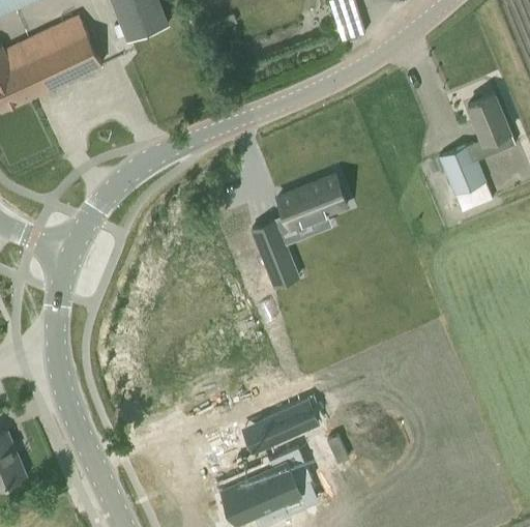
[(0,0),(0,16),(35,0),(0,0)]
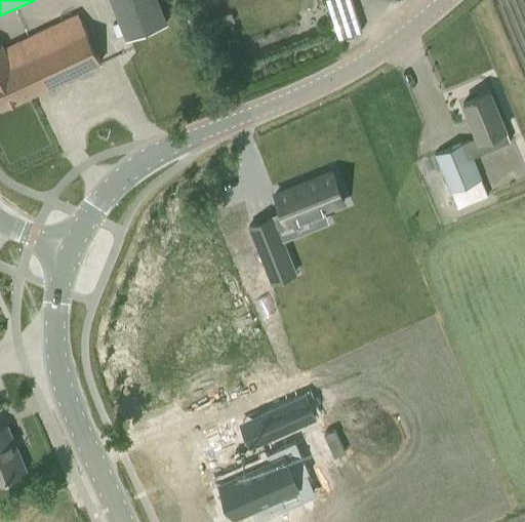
[(166,26),(156,0),(110,0),(126,41),(166,26)]
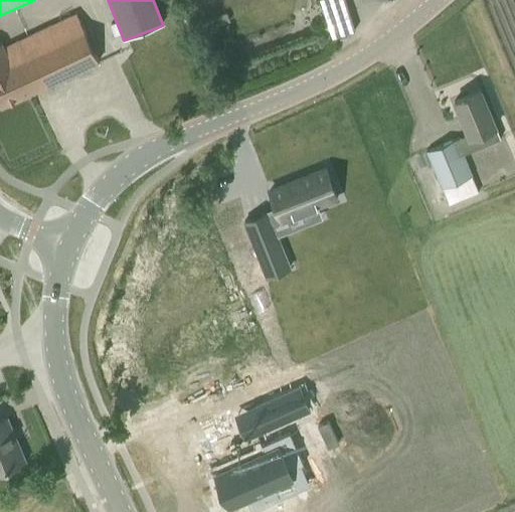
[(332,26),(328,28),(334,41),(356,33),(343,0),(322,0),(332,26)]
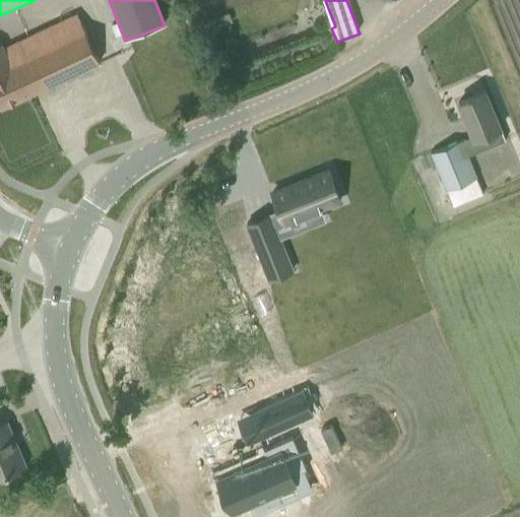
[(76,16),(13,46),(37,94),(100,65),(76,16)]
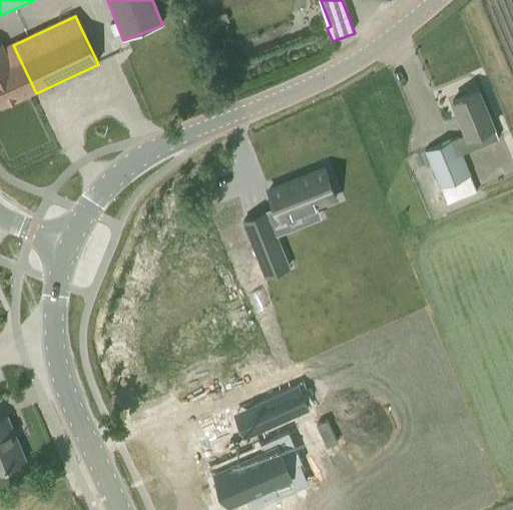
[(224,16),(216,19),(218,26),(227,23),(224,16)]
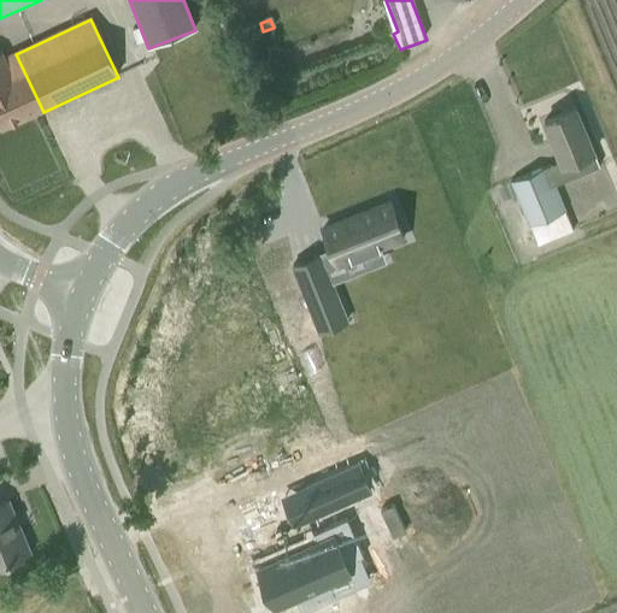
[(380,43),(377,51),(380,58),(386,60),(392,49),(380,43)]
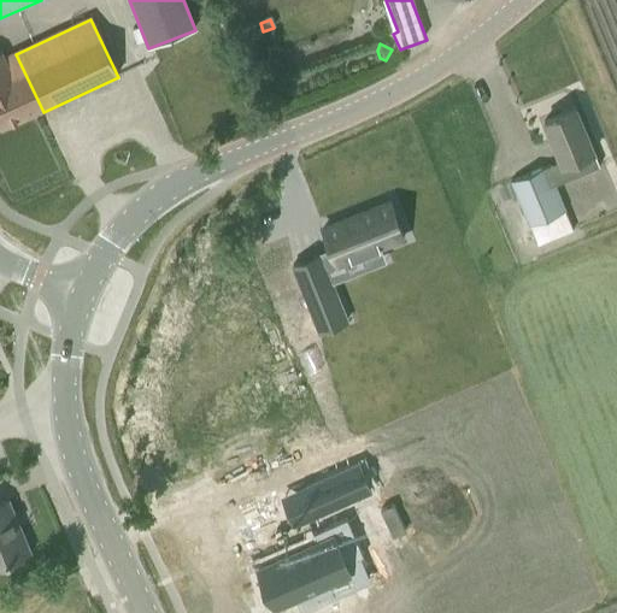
[(0,131),(43,112),(16,54),(4,60),(1,56),(0,56),(0,131)]
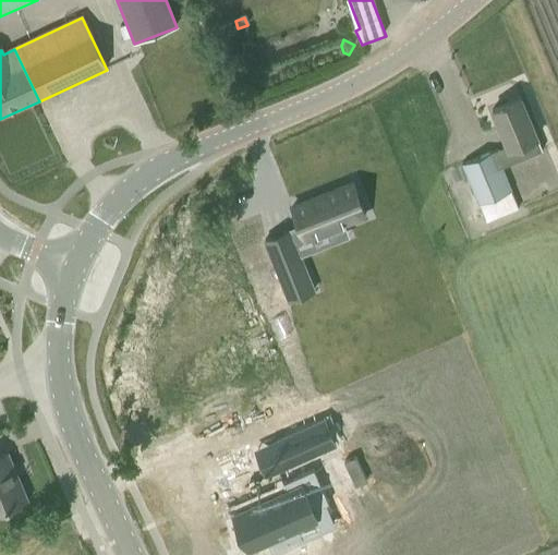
[(542,154),(520,101),(492,113),(506,148),(494,154),(501,170),(522,161),(542,154)]
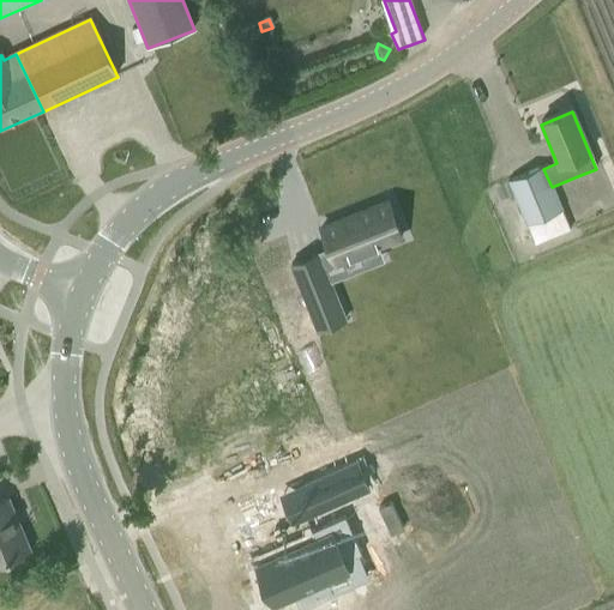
[(566,222),(552,187),(543,169),(509,183),(517,205),(530,236),(566,222)]
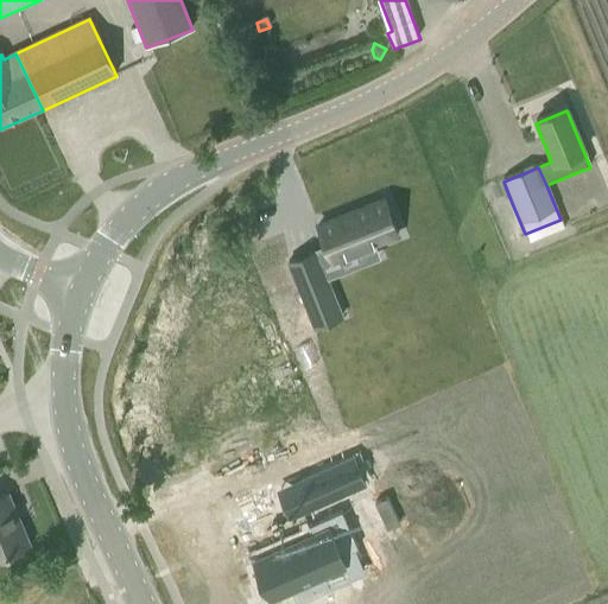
[(316,255),(290,267),(317,332),(343,322),(322,269),(399,237),(385,203),(320,230),(329,255),(318,260),(316,255)]
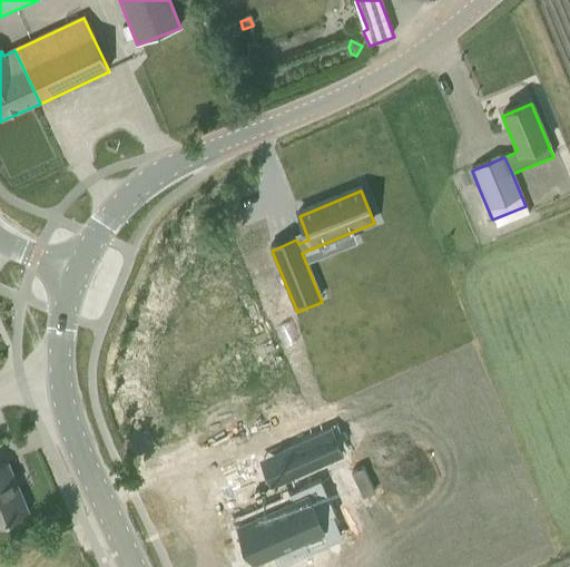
[(259,233),(238,242),(245,256),(266,246),(259,233)]
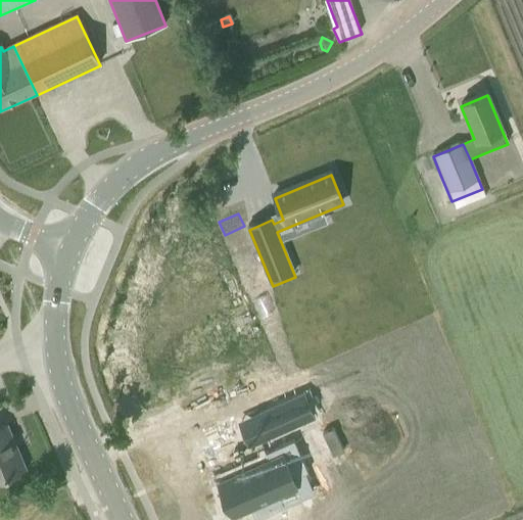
[(141,400),(307,339),(288,285),(122,346),(141,400)]
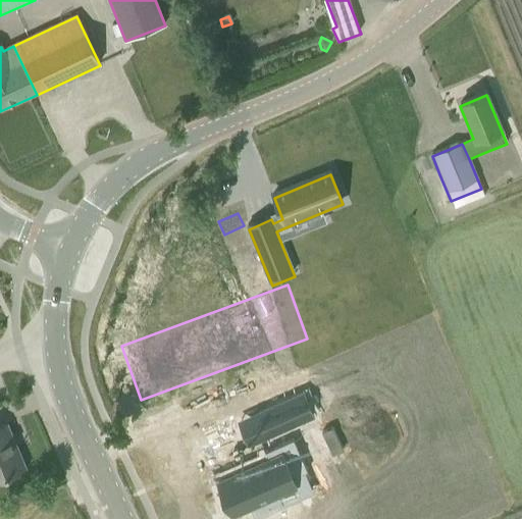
[(302,395),(258,414),(269,438),(312,419),(302,395)]
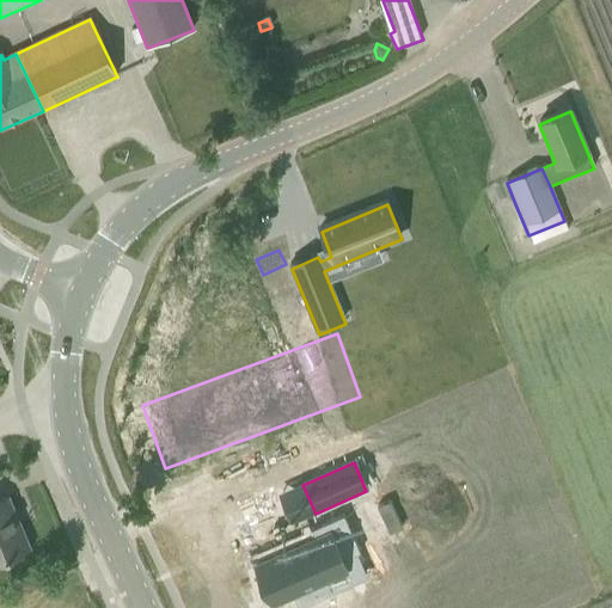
[(0,562),(30,550),(8,499),(0,502),(0,562)]
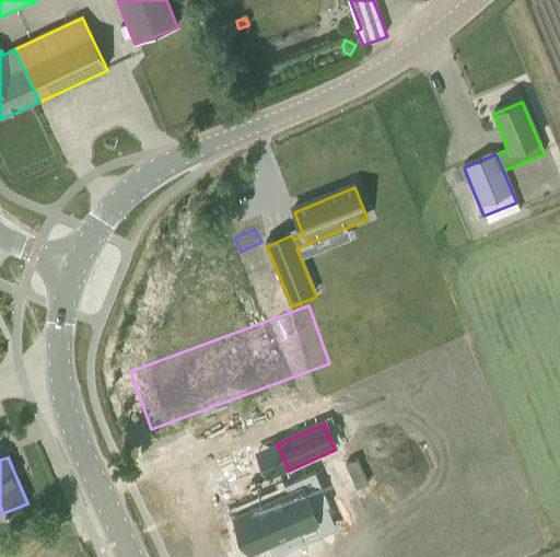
[(288,495),(234,519),(249,554),(271,544),(276,555),(303,543),(294,523),(329,508),(314,474),(284,487),(288,495)]
